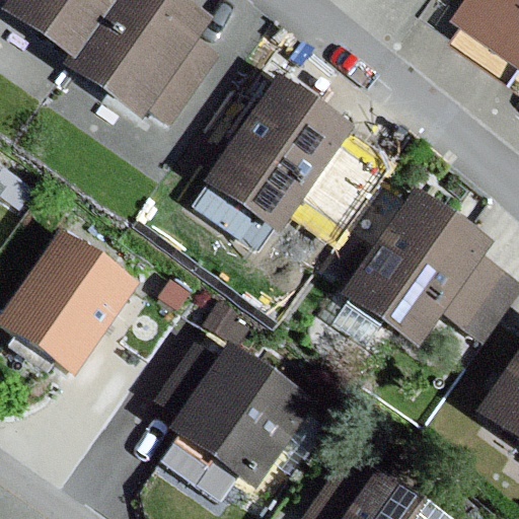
[(6,0),(7,0),(2,8),(70,54),(78,59),(119,0),(6,0)]
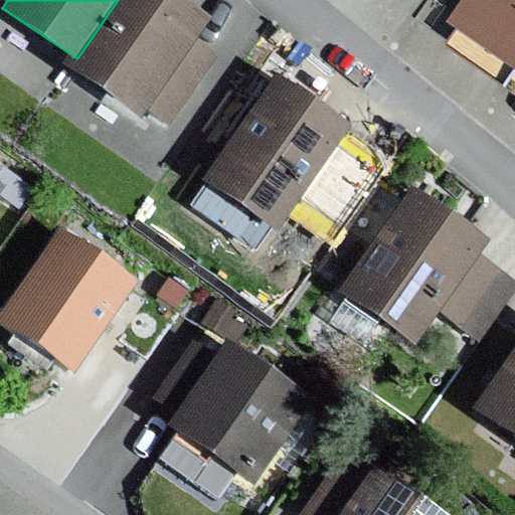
[(118,0),(77,58),(69,53),(62,63),(143,119),(149,111),(170,126),(219,55),(196,39),(212,16),(188,0),(118,0)]
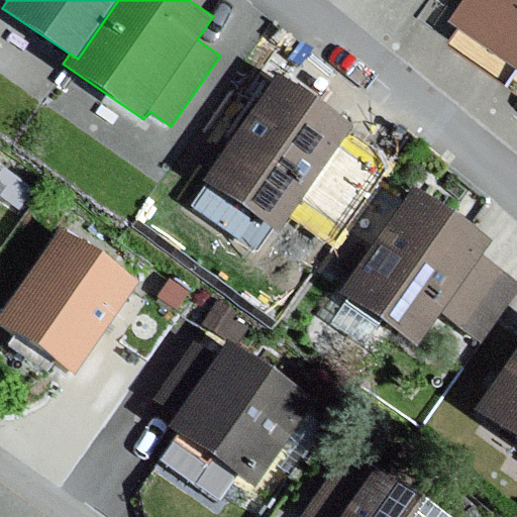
[(516,0),(463,0),(443,29),(513,79),(516,81),(516,0)]
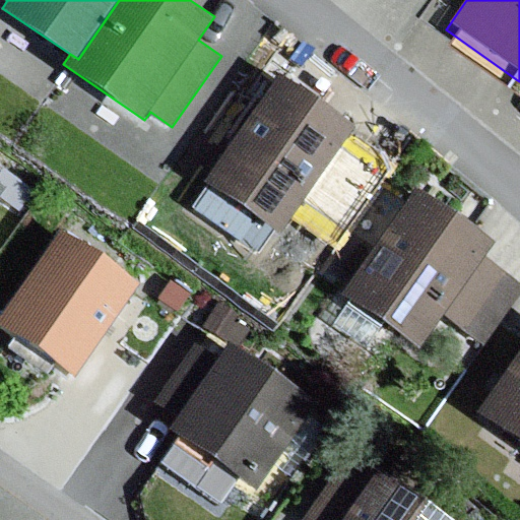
[(354,127),(280,74),(205,181),(274,229),(271,233),(301,254),(369,157),(345,141),(354,127)]
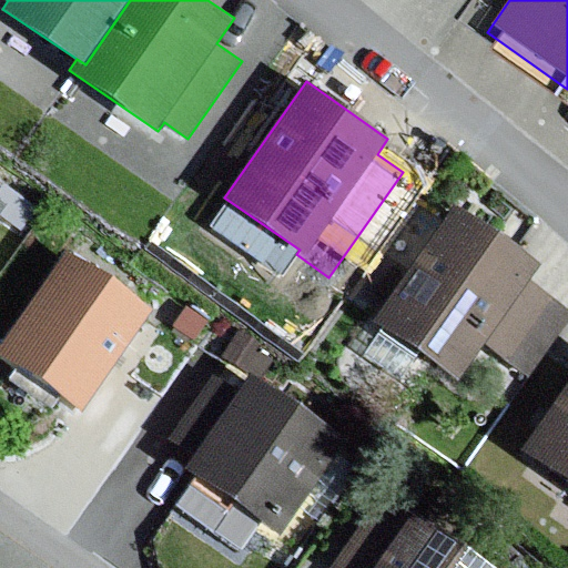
[(11,216),(24,226),(36,210),(22,200),(11,216)]
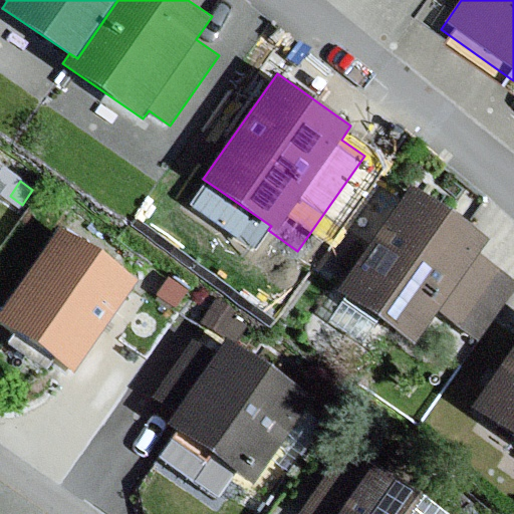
[(490,238),(412,184),(337,289),(418,344),(440,314),(479,342),(513,292),(513,277),(479,254),(490,238)]
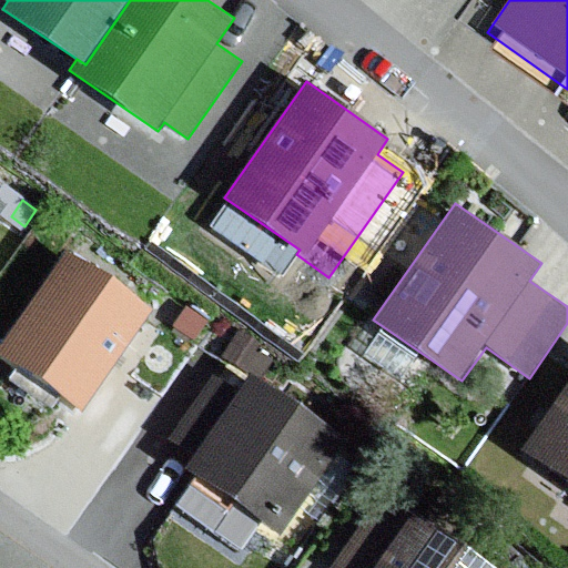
[(153,311),(68,252),(0,347),(0,356),(82,413),(153,311)]
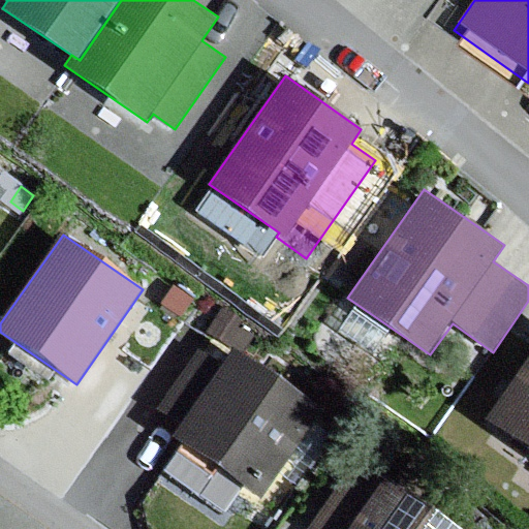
[(194,299),(175,286),(163,305),(182,317),(194,299)]
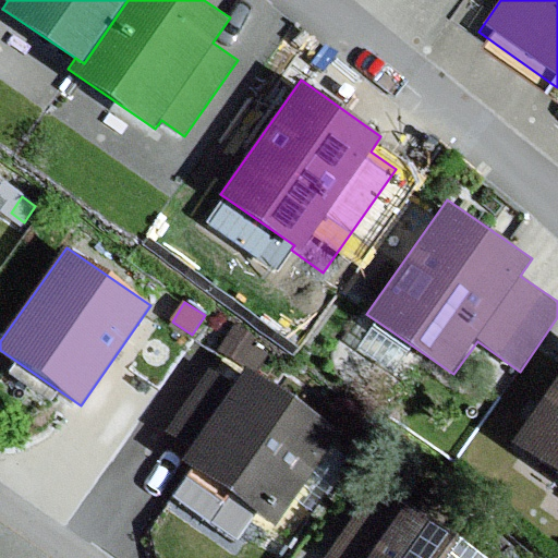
[(235,327),(219,353),(243,367),(259,342),(235,327)]
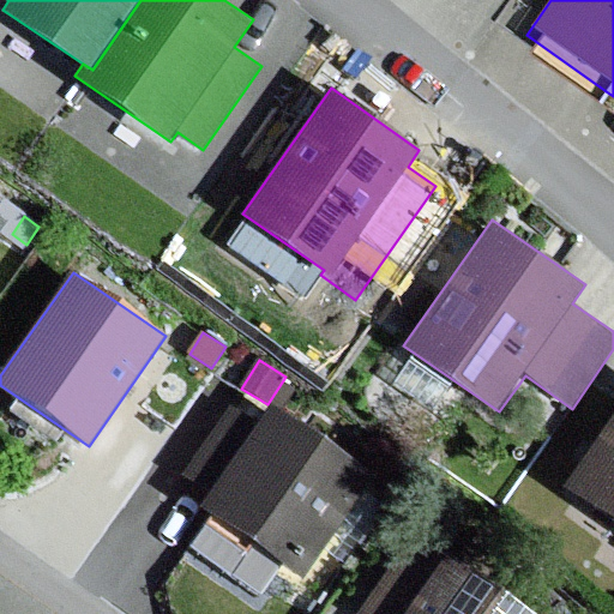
[(373,476),(272,407),(259,426),(230,405),(182,475),(209,493),(199,506),(304,578),(373,476)]
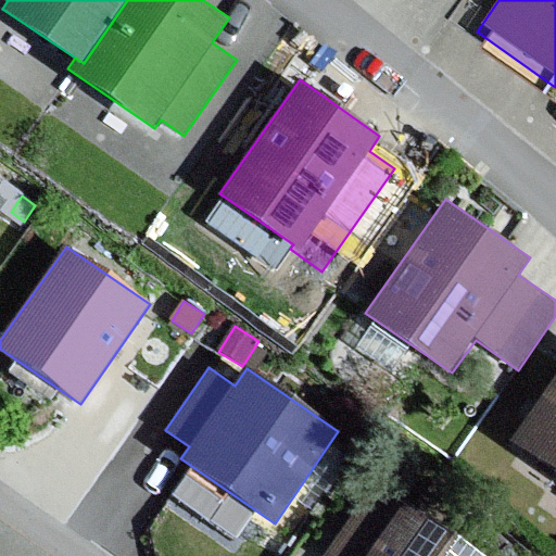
[(555,374),(512,443),(555,470),(555,374)]
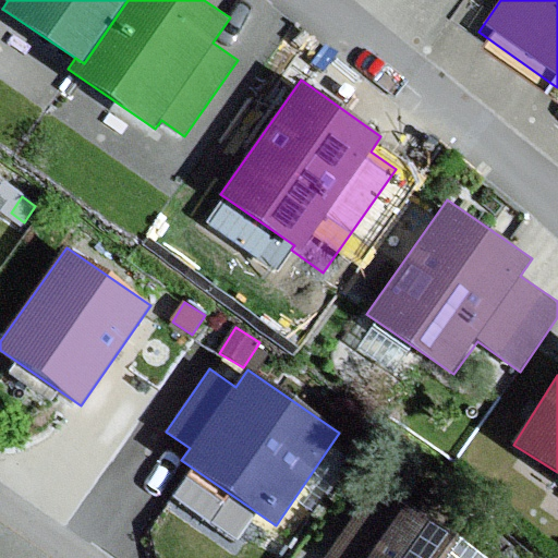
[(484,557),(379,484),(326,557),(484,557)]
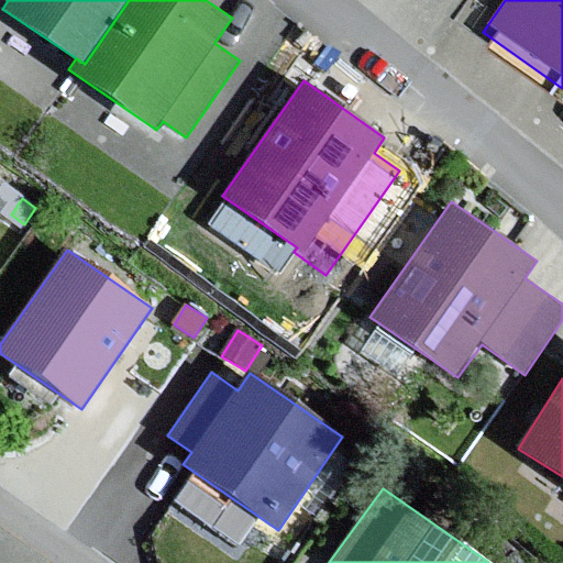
All buildings are outlined.
